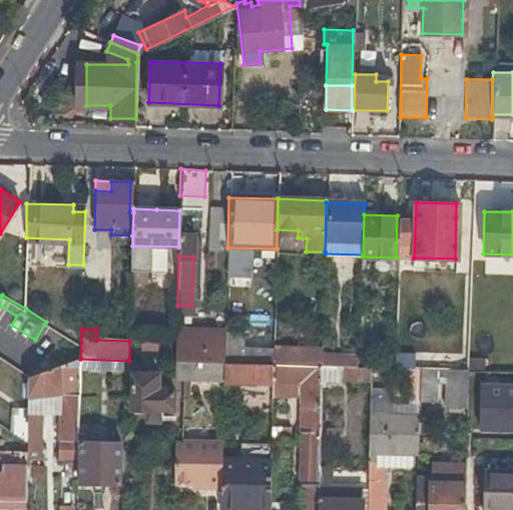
[(209,363),(223,364),(224,347),(224,330),(188,329),(187,353),(209,353),(209,363)]
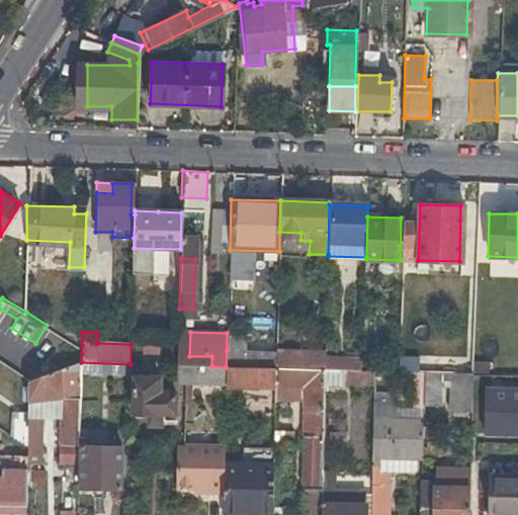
[(298,369),(325,369),(326,334),(300,333),(298,369)]
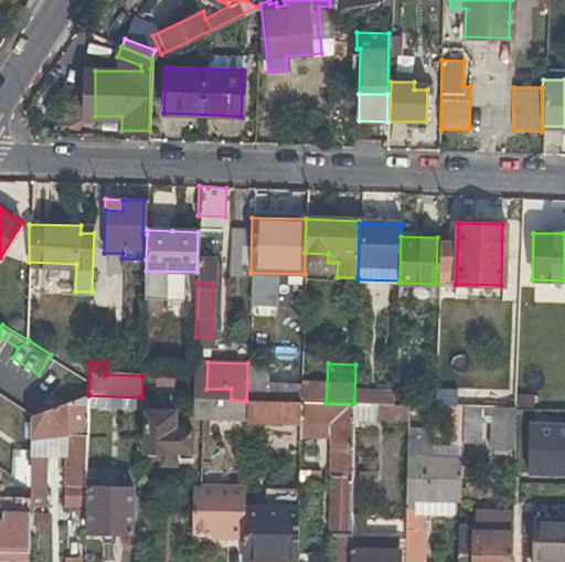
[(0,395),(23,411),(30,415),(88,395),(89,377),(86,374),(28,390),(0,372),(0,395)]
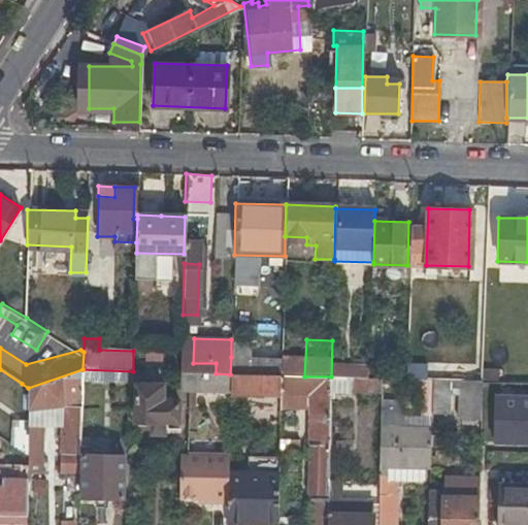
[(231,357),(230,374),(282,375),(282,359),(231,357)]
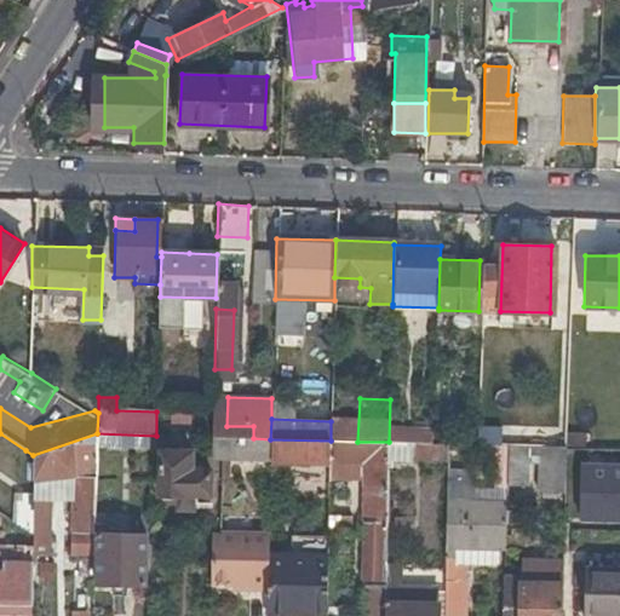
[(97,433),(33,455),(33,473),(33,476),(76,476),(76,461),(97,461),(97,449),(97,433)]
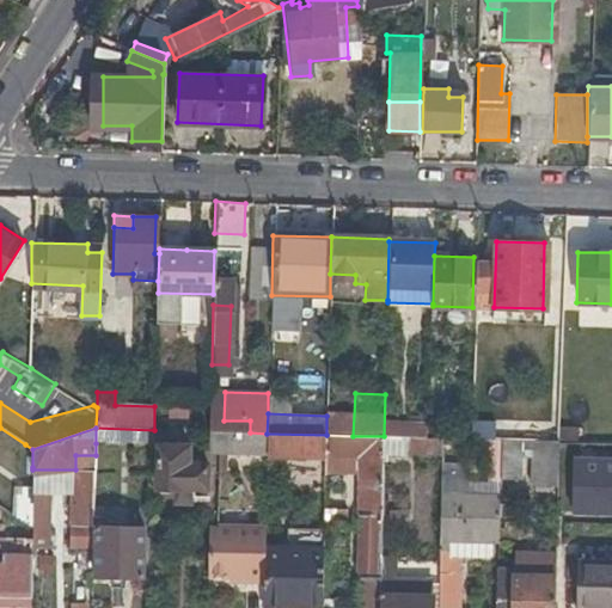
[(154,430),(96,428),(96,443),(153,444),(154,430)]
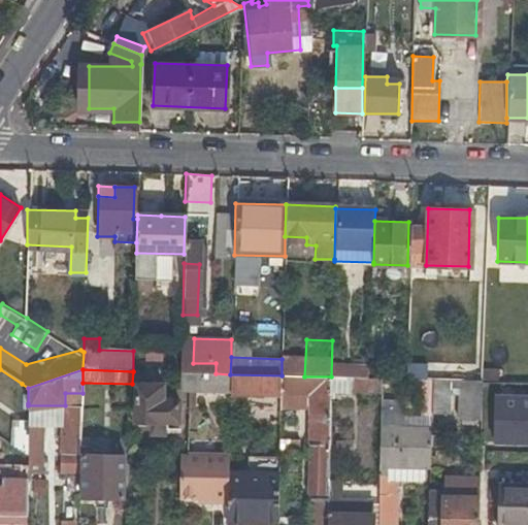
[(216,373),(187,372),(187,390),(187,408),(230,409),(230,395),(230,374),(216,373)]
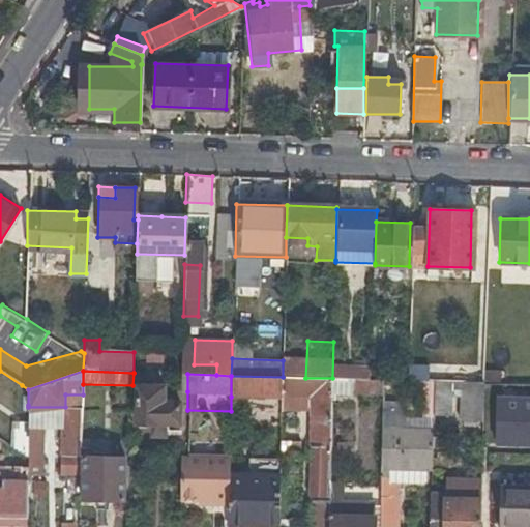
[(283,377),(231,376),(231,397),(252,397),(251,406),(265,406),(265,397),(282,398),(282,392),(283,377)]
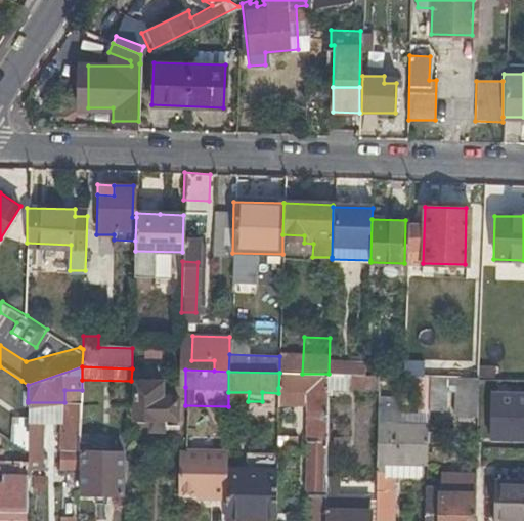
[(302,374),(279,373),(278,388),(311,389),(309,440),(329,440),(331,385),(331,374),(329,374),(302,374)]
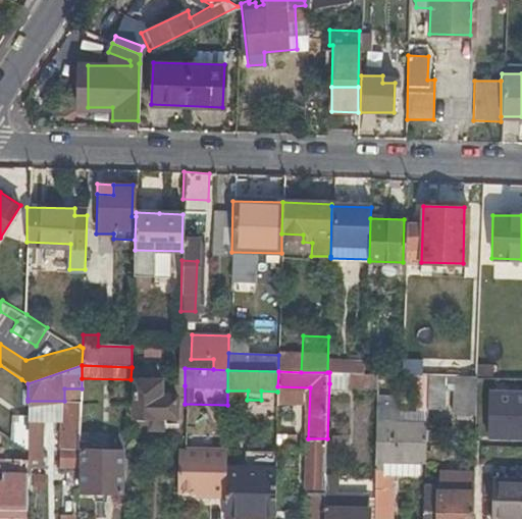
[(366,373),(329,372),(329,383),(377,385),(377,373),(366,373)]
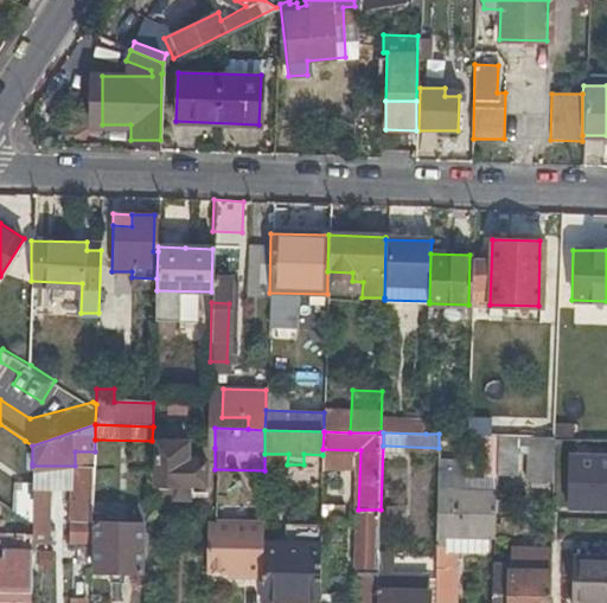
[(189,437),(157,437),(157,480),(174,481),(174,494),(191,494),(191,481),(206,481),(206,457),(189,456),(189,437)]
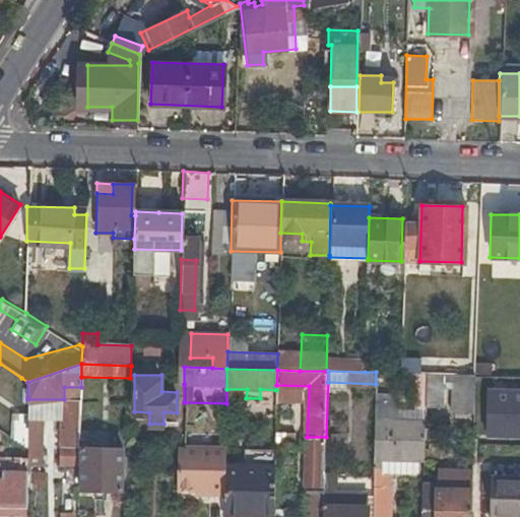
[(474,406),(474,375),(457,375),(456,405),(474,406)]
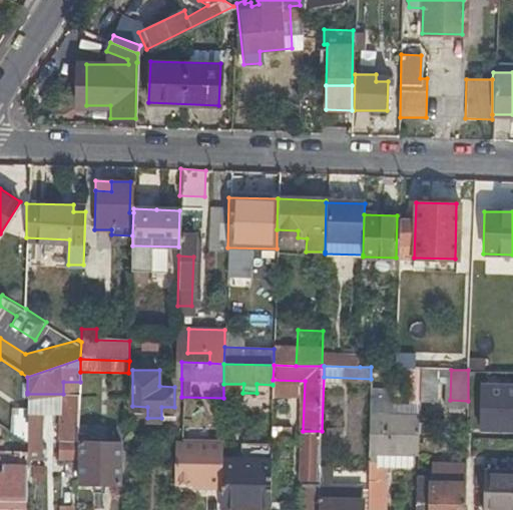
[(512,436),(512,386),(481,385),(479,436),(512,436)]
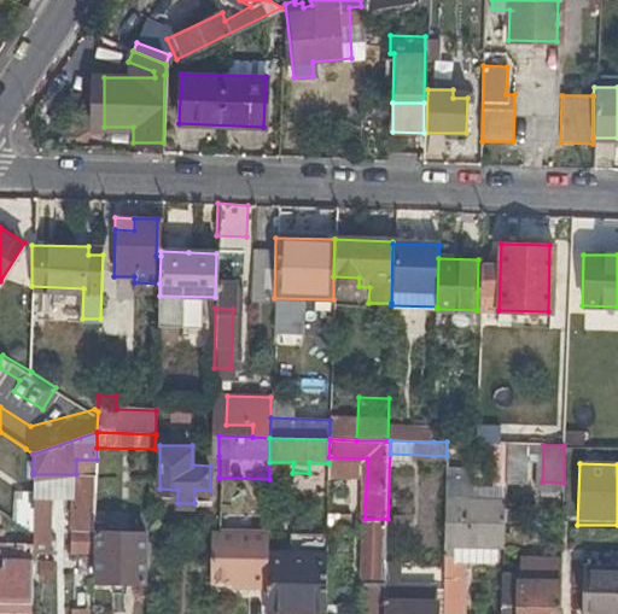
[(474,475),(445,474),(441,613),(462,613),(465,562),(454,562),(455,544),(501,545),(502,503),(474,502),(474,475)]
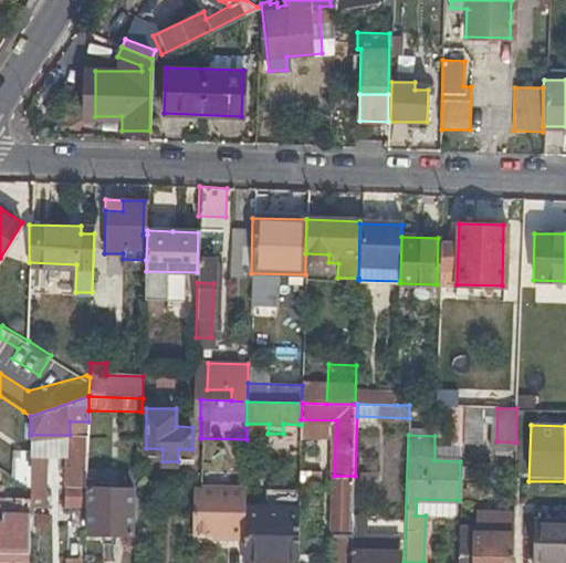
[(30,452),(29,450),(13,450),(13,473),(29,482),(30,452)]
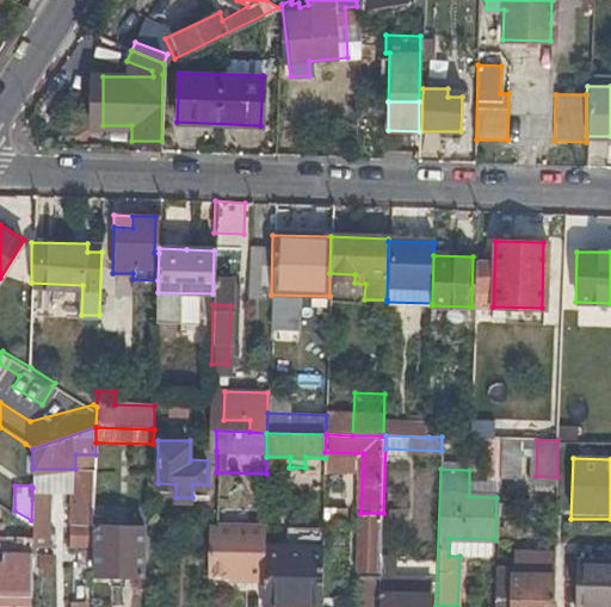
[(43,488),(32,488),(31,520),(31,533),(47,533),(48,499),(43,499),(43,488)]
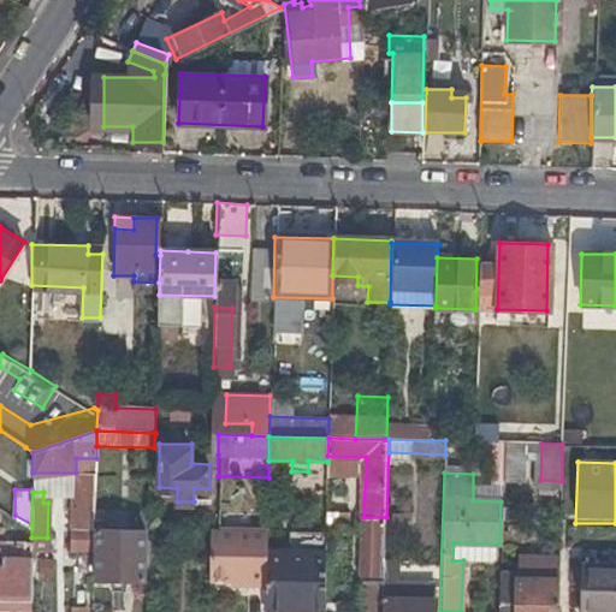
[(94,551),(95,494),(69,493),(67,551),(94,551)]
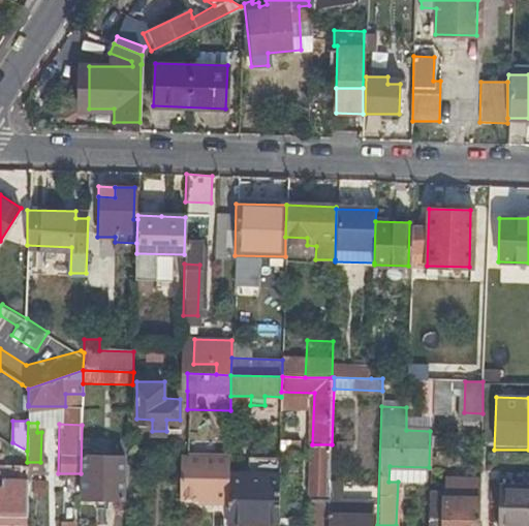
[(124,456),(88,455),(87,497),(123,497),(124,456)]
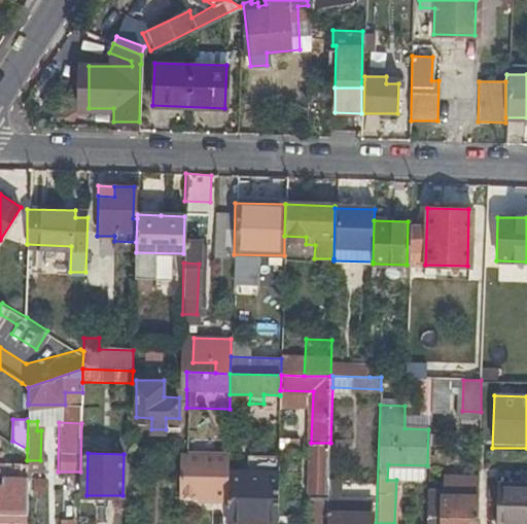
[(180,453),(179,497),(200,497),(210,497),(210,504),(227,504),(227,473),(229,454),(185,453),(180,453)]
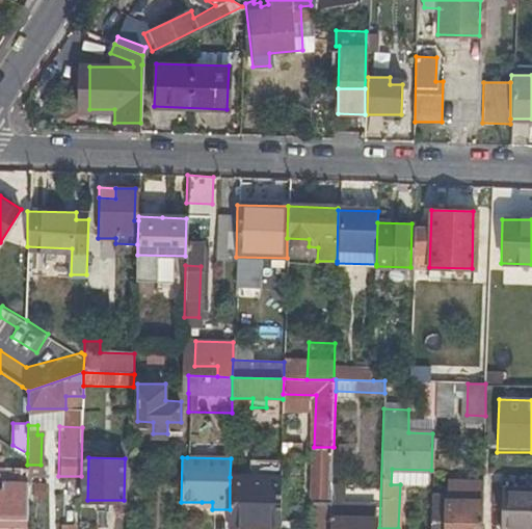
[(27,470),(0,468),(0,475),(3,475),(2,499),(0,498),(0,518),(20,519),(22,476),(27,476),(27,470)]
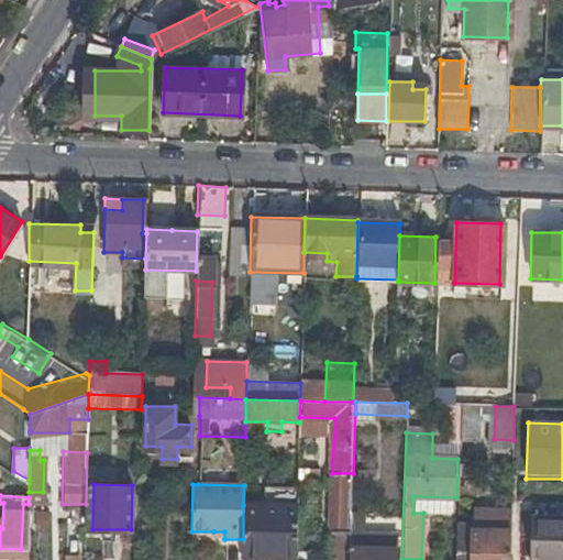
[(243,539),(243,552),(296,553),(297,506),(243,505),(243,539)]
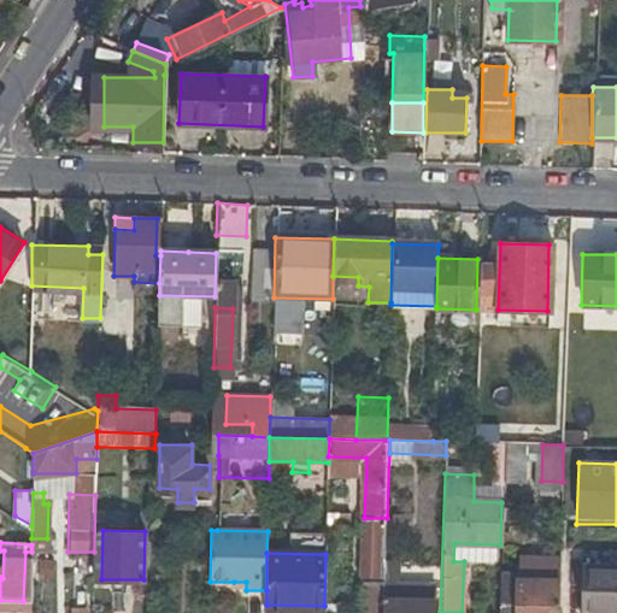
[(385,612),(386,579),(387,556),(365,556),(364,612),(385,612)]
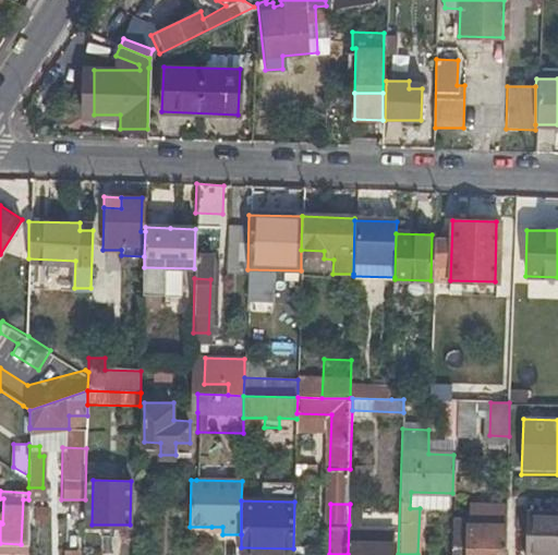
[(528,554),(557,554),(557,510),(529,510),(528,554)]
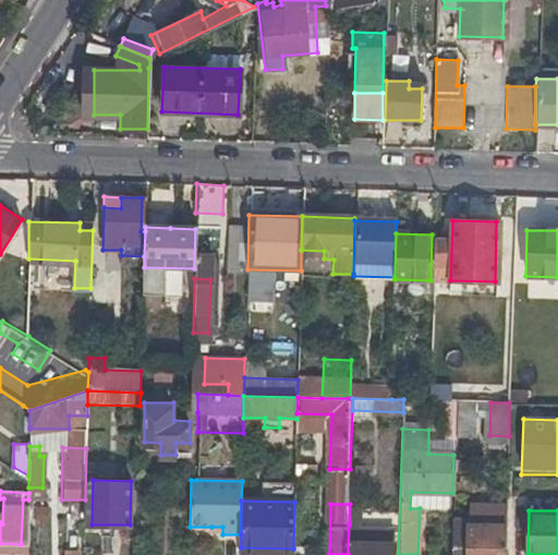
[(505,554),(506,519),(470,518),(469,554),(505,554)]
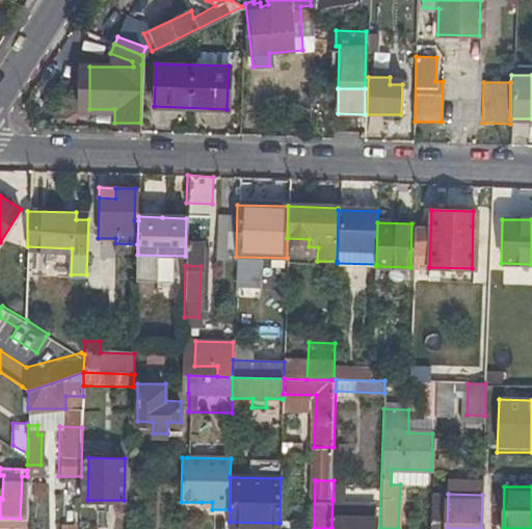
[(346,501),(333,500),(331,528),(371,528),(372,517),(346,516),(346,501)]
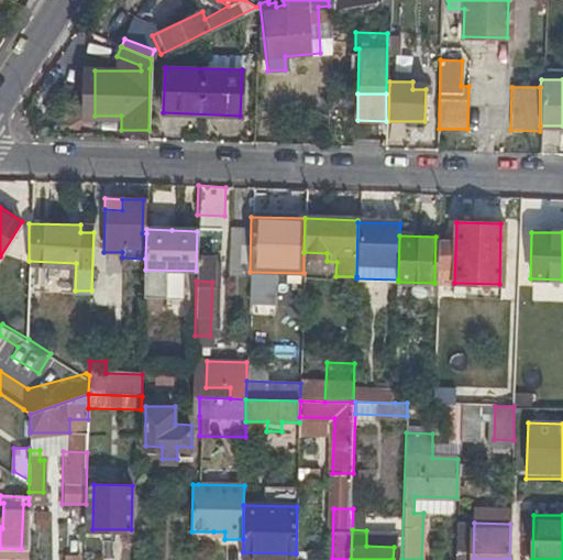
[(102,540),(86,540),(86,559),(103,559),(102,540)]
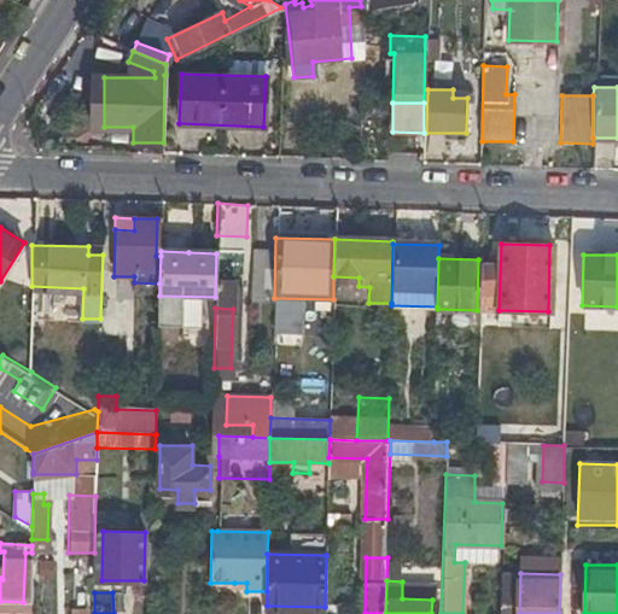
[(0,610),(23,612),(23,602),(0,601),(0,610)]
